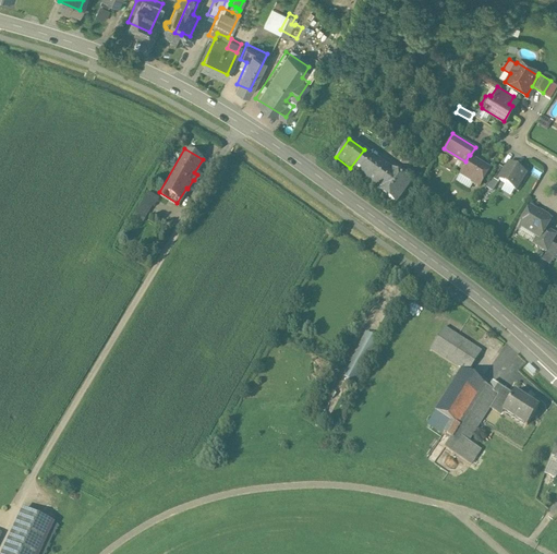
[(364,149),(350,168),(364,178),(377,159),(364,149)]
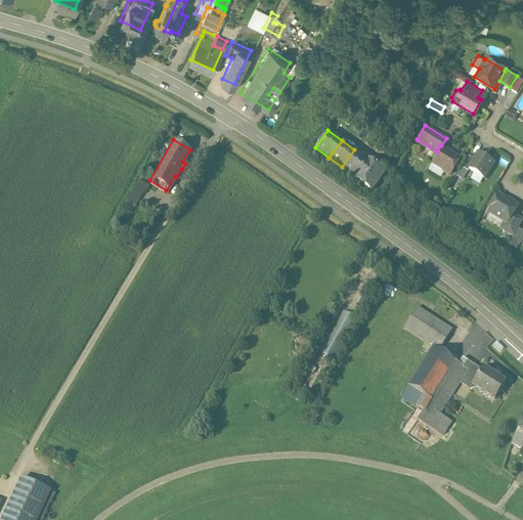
[(437,152),(432,161),(441,166),(442,169),(445,171),(448,170),(449,171),(459,157),(441,145),(440,145),(437,152)]
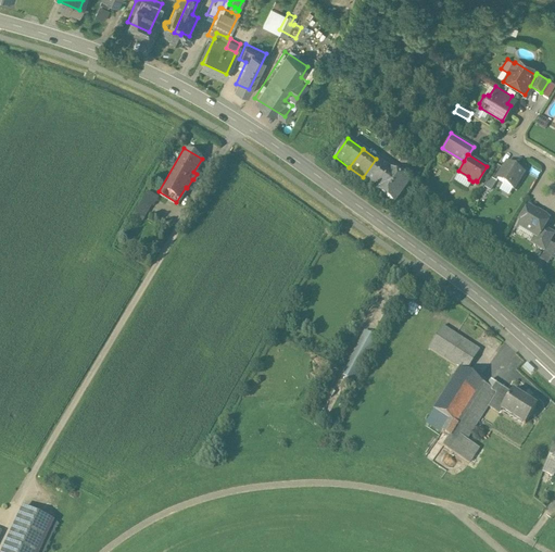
[(390,168),(376,159),(363,177),(376,187),(390,168)]
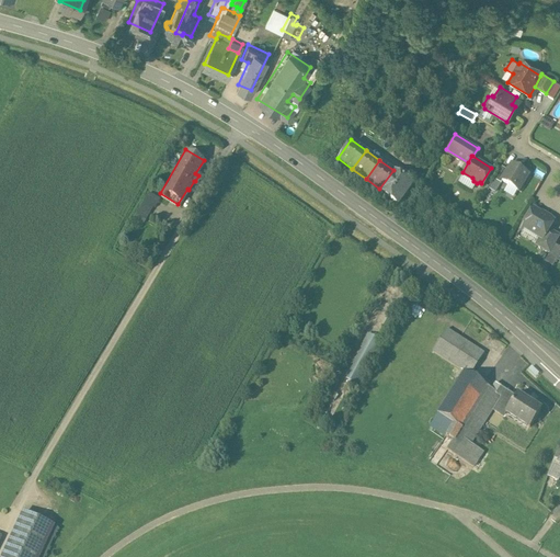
[(527,171),(511,160),(500,178),(517,188),(527,171)]
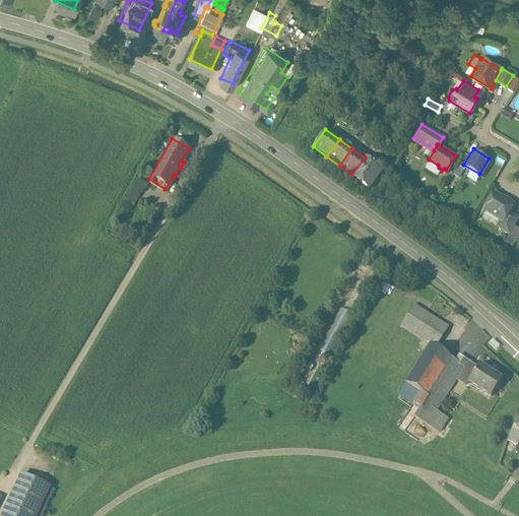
[(381,168),(365,156),(351,175),(368,187),(381,168)]
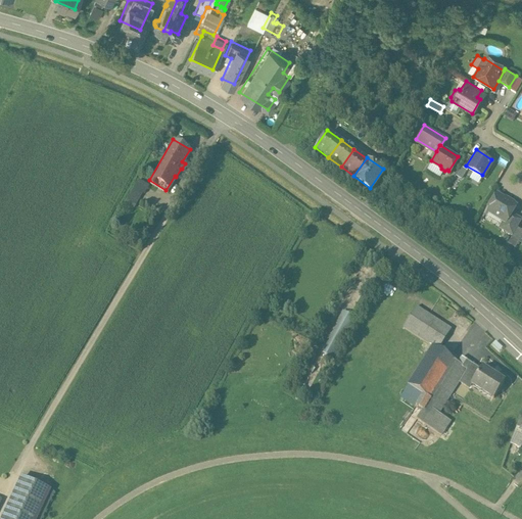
[(461,176),(465,166),(459,163),(455,174),(461,176)]
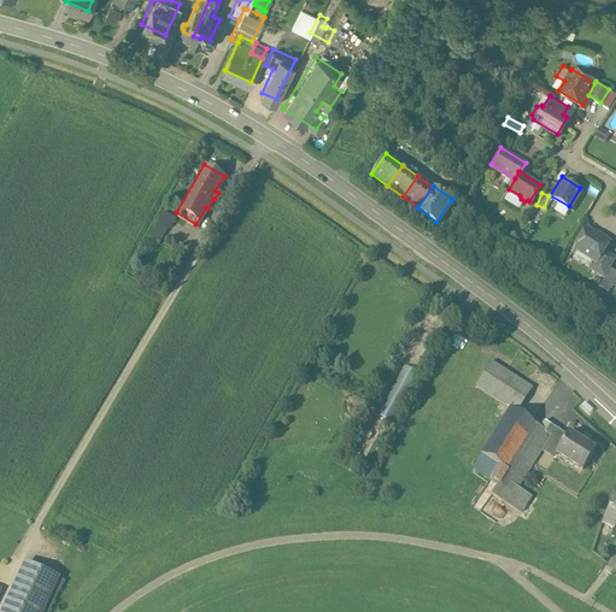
[(162,211),(158,218),(157,217),(146,236),(158,242),(168,224),(169,225),(174,218),(162,211)]
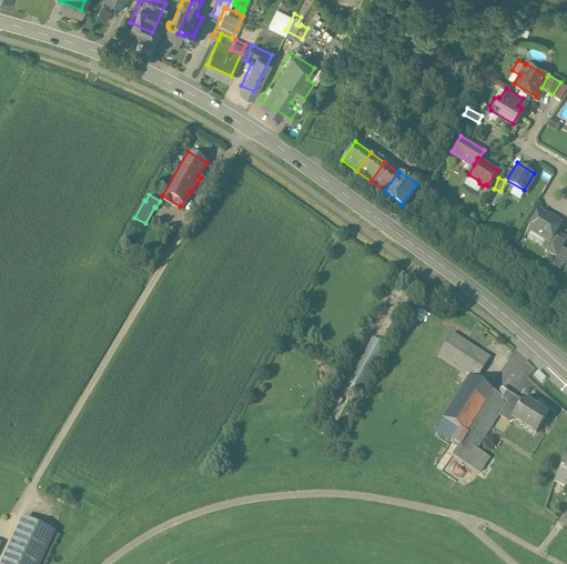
[(559,221),(538,209),(527,227),(552,241),(547,248),(556,253),(560,244),(562,243),(566,235),(555,229),(559,221)]
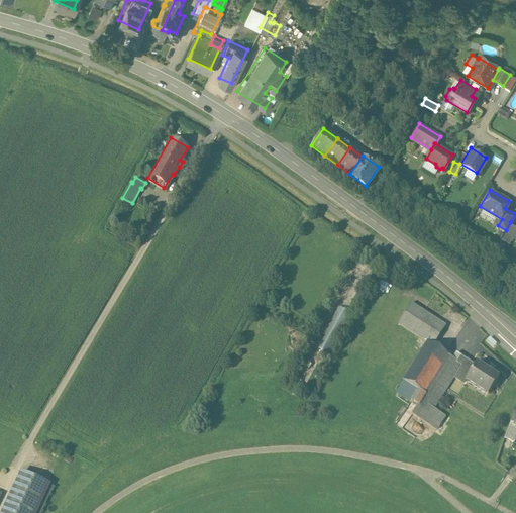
[(506,230),(504,232),(511,237),(515,229),(515,227),(515,225),(510,222),(506,230)]
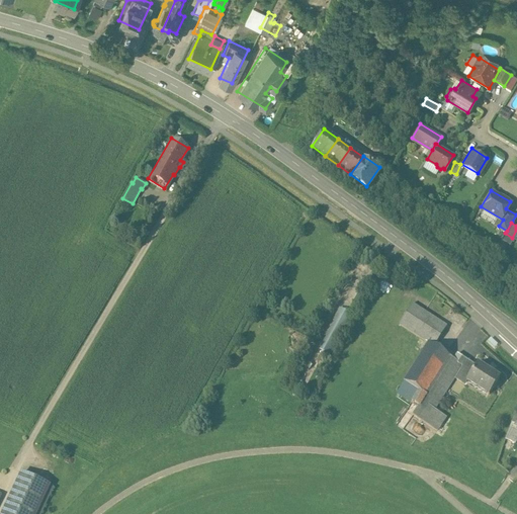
[(512,238),(505,233),(502,238),(509,243),(512,238)]
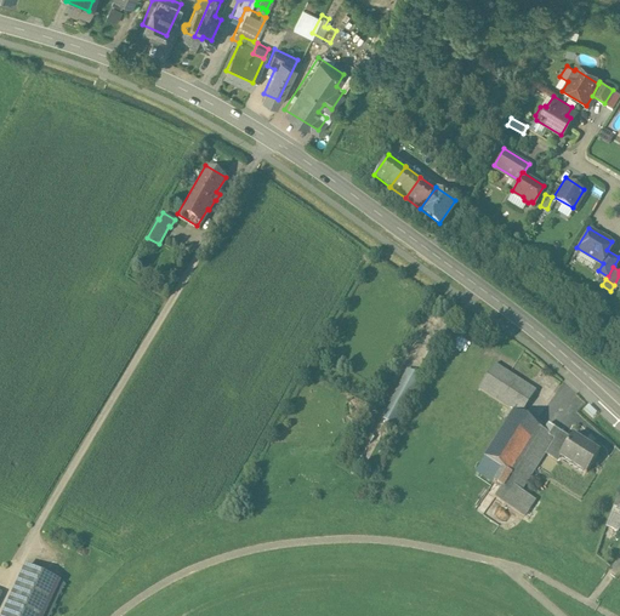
[(512,406),(483,451),(484,452),(501,463),(511,469),(540,423),(539,423),(519,410),(535,387),(493,360),(478,385),(512,406)]
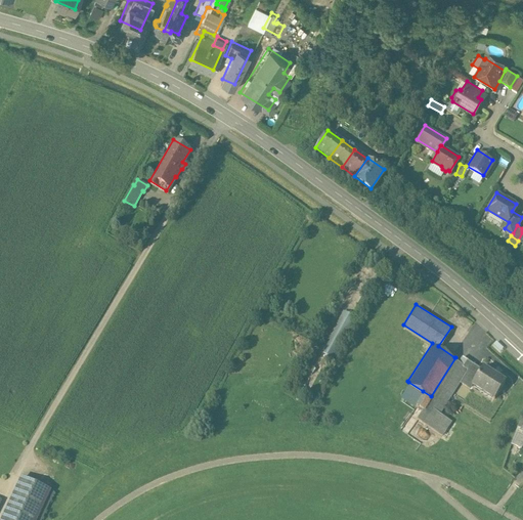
[(353,314),(351,319),(342,336),(347,339),(358,317),(353,314)]
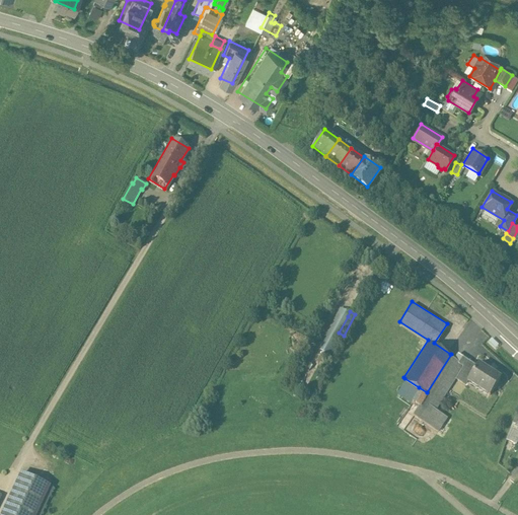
[(451,354),(427,392),(419,387),(412,398),(418,402),(413,411),(437,427),(445,414),(434,406),(461,363),(466,356),(457,351),(453,356),(451,354)]
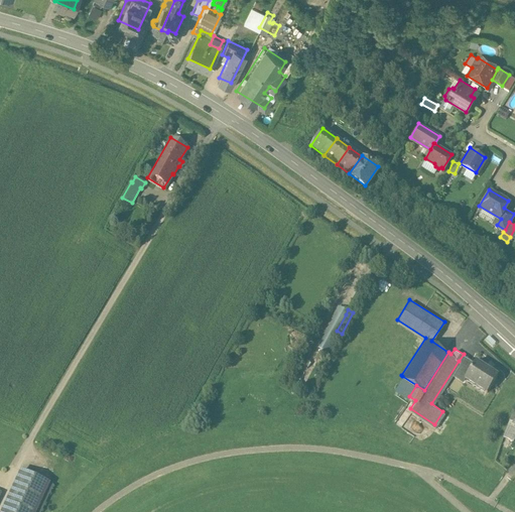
[(496,373),(475,359),(474,361),(464,354),(459,361),(470,368),(465,375),(486,389),(496,373)]
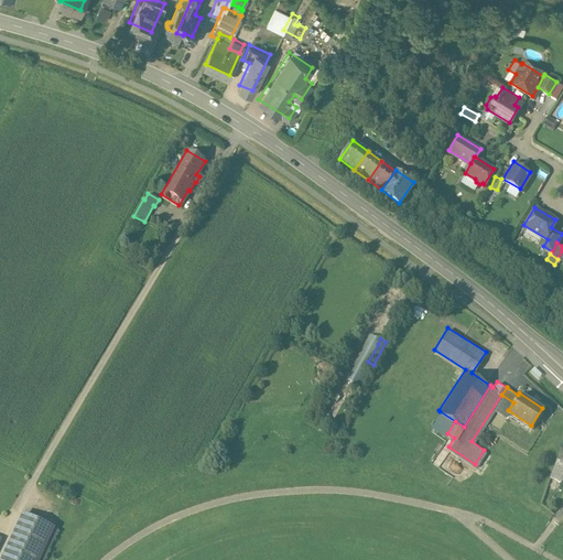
[(327,410),(318,405),(313,412),(323,418),(327,410)]
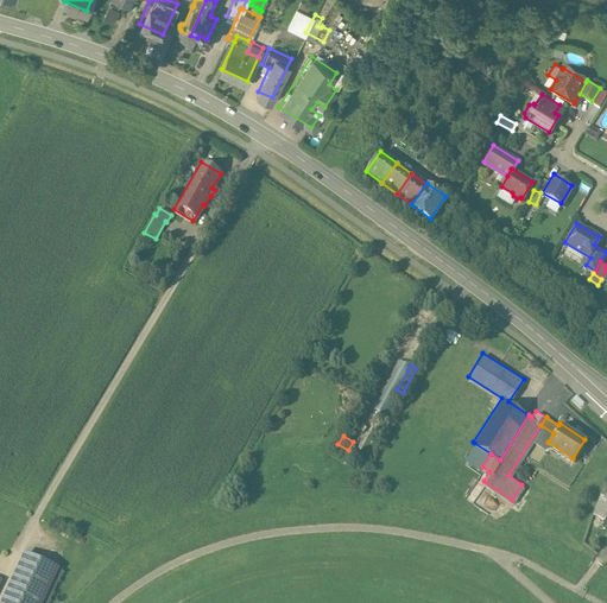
[(491,454),(474,443),(466,456),(482,467),(491,454)]
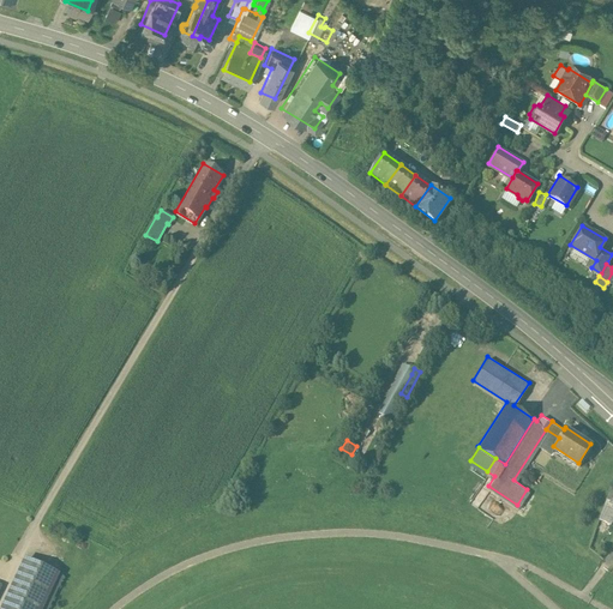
[(606,496),(598,517),(610,522),(612,514),(612,498),(607,496),(606,496)]
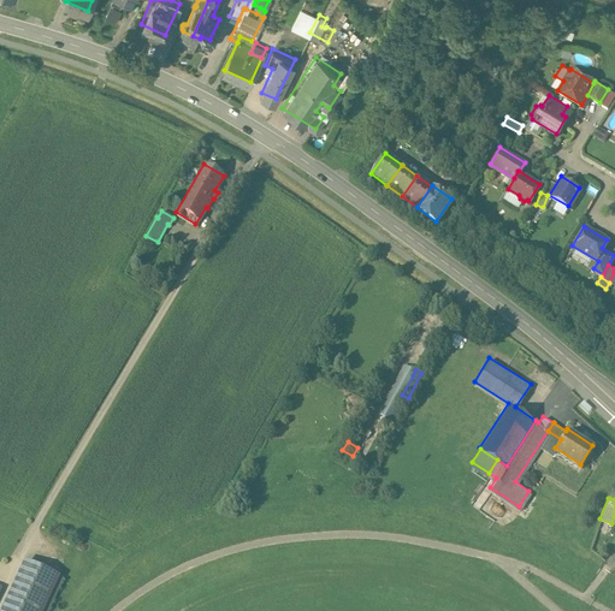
[(608,545),(599,552),(603,557),(613,550),(608,545)]
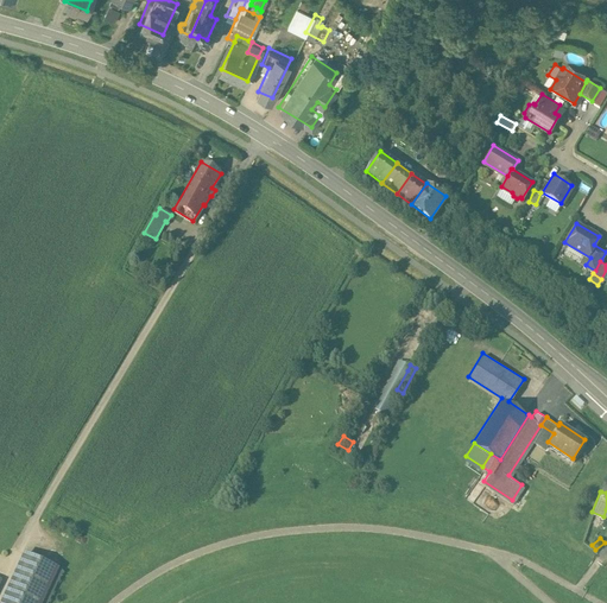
[(24,551),(0,600),(0,602),(45,602),(62,569),(24,551)]
